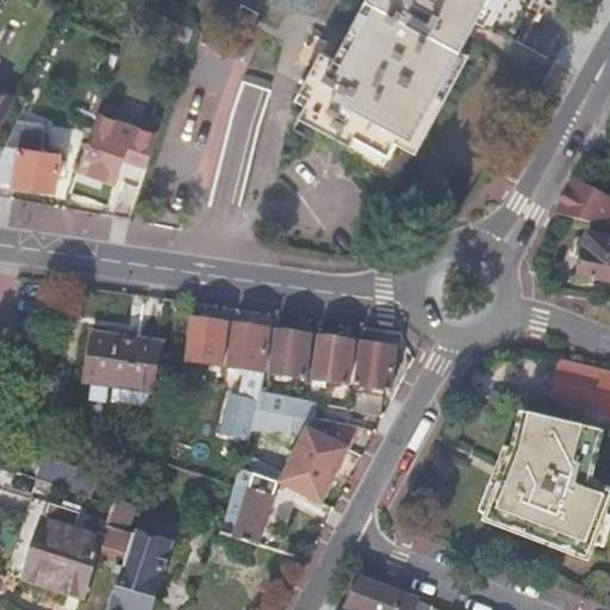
[(510,35),(529,0),(374,0),(342,58),(322,48),(302,83),(312,88),(299,112),(352,139),(355,132),(387,150),(400,129),(412,136),(478,18),(510,35)]
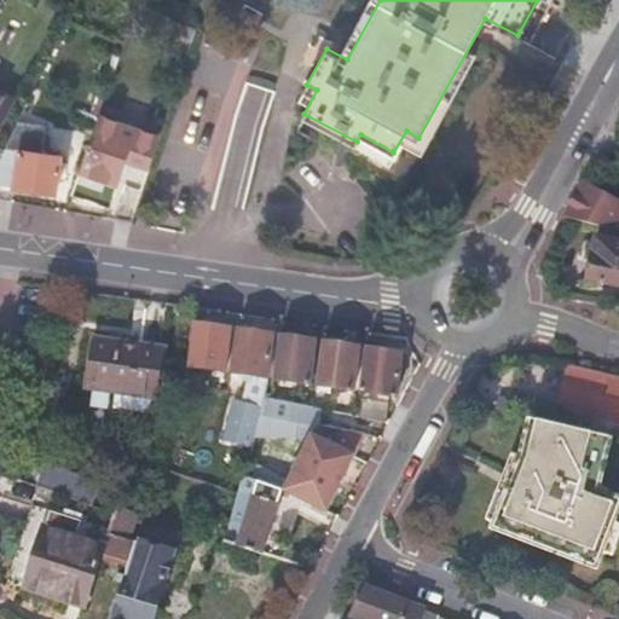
[(0,122),(12,99),(0,91),(0,122)]
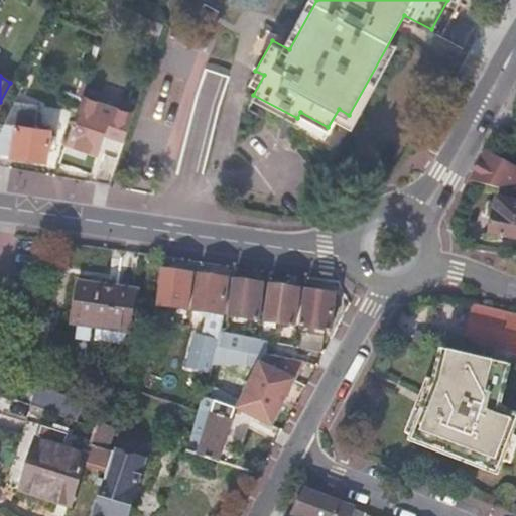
[(82,96),(60,162),(94,172),(96,167),(115,173),(134,113),(82,96)]
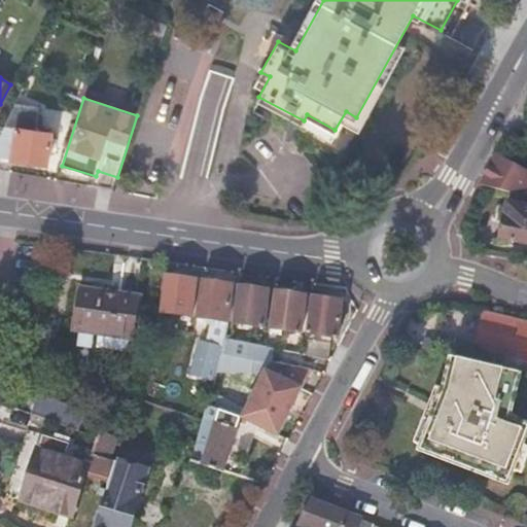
[(0,134),(0,155),(47,164),(53,134),(37,132),(40,112),(11,109),(0,134)]
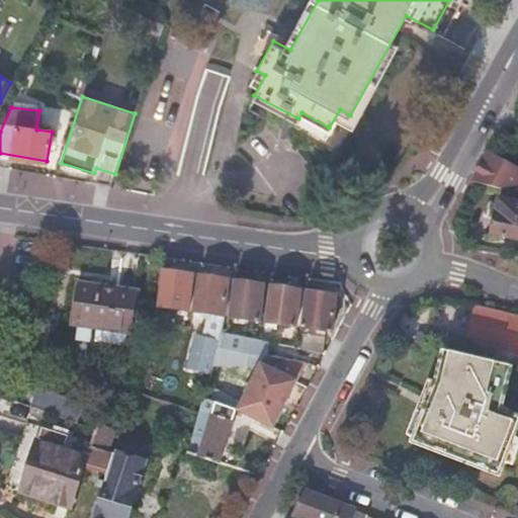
[(517,173),(517,171),(489,155),(473,183),(510,190),(517,173)]
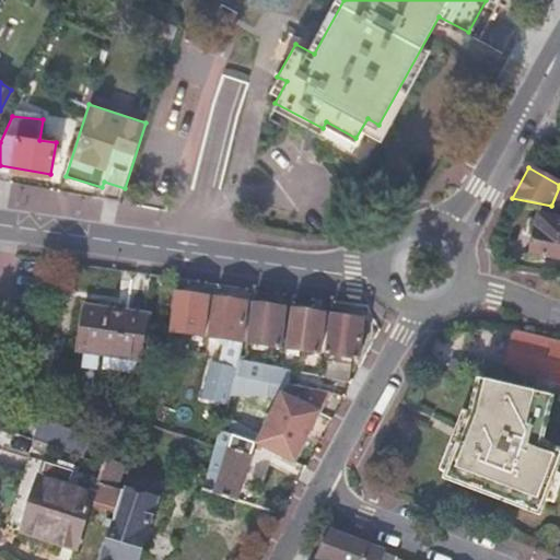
[(559,220),(540,217),(533,256),(559,260),(559,220)]
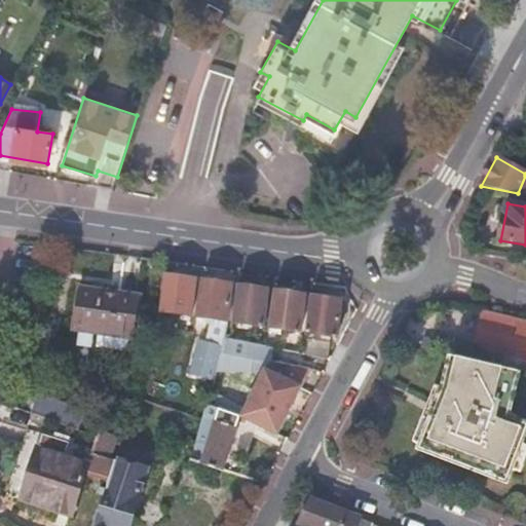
[(196,277),(164,273),(159,308),(190,313),(196,277)]
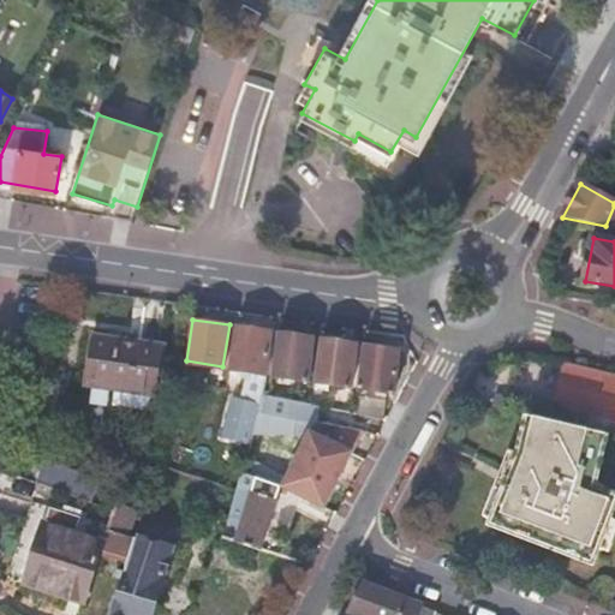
[(268,332),(234,326),(227,368),(262,372),(268,332)]
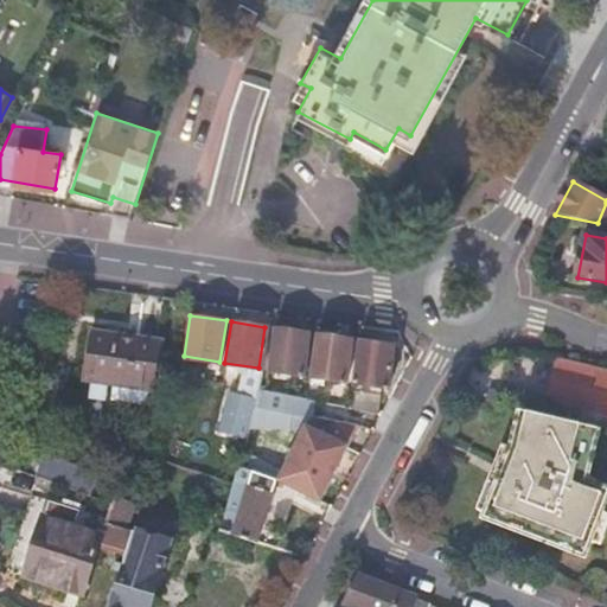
[(308,334),(272,328),(266,369),(302,374),(308,334)]
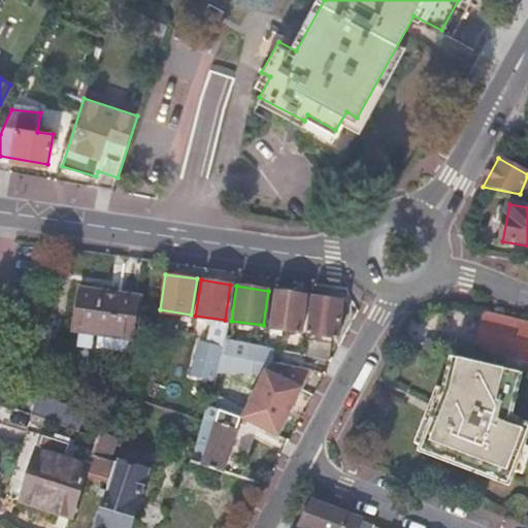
[(306,296),(272,291),(267,326),(301,332),(306,296)]
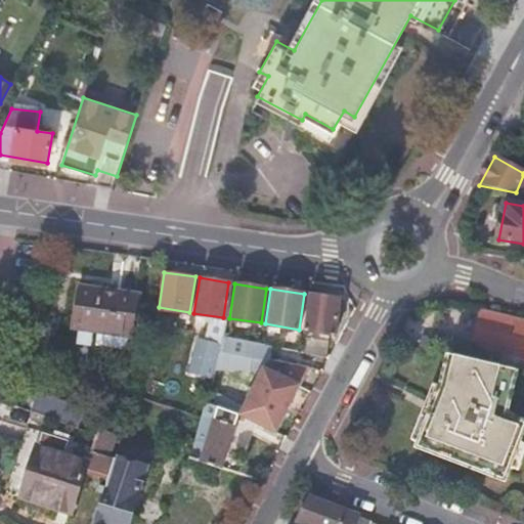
[(76,329),(131,337),(137,298),(81,290),(76,329)]
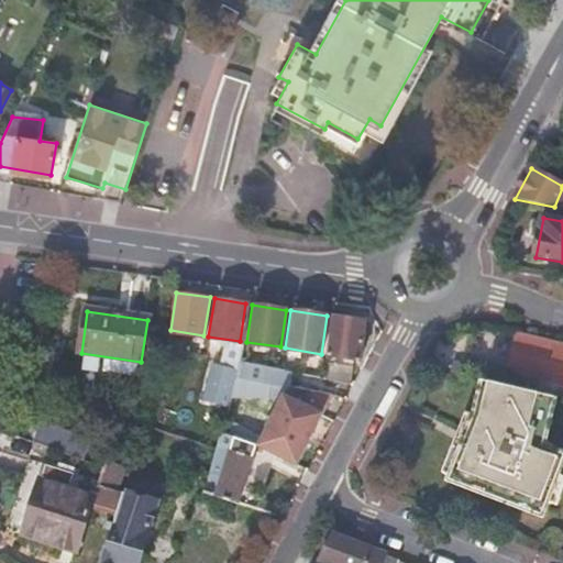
[(366,322),(334,317),(329,354),(360,360),(366,322)]
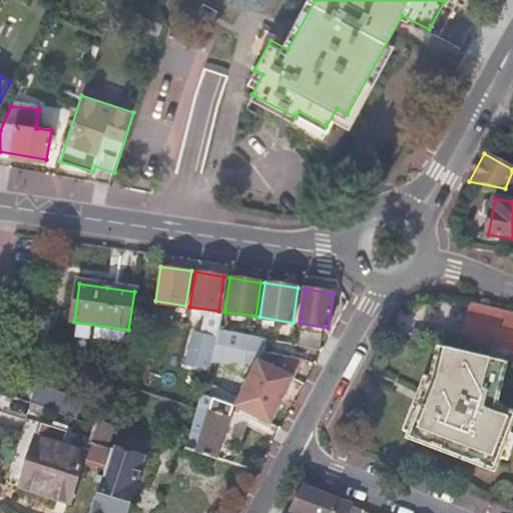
[(512,350),(512,317),(468,307),(459,339),(512,350)]
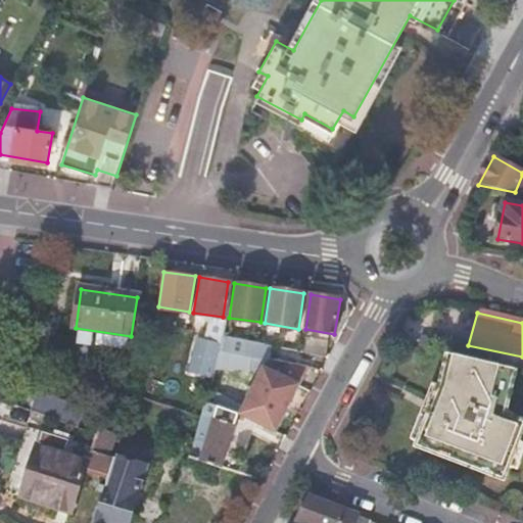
[(30,325),(32,322),(29,321),(21,345),(30,325)]
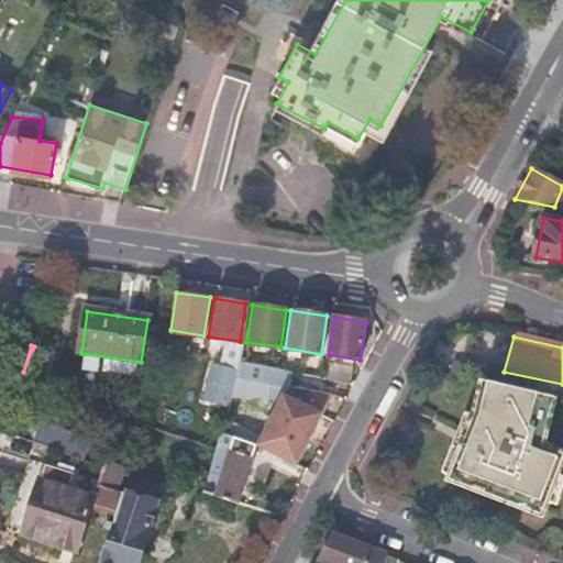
[(242,362),(239,362),(235,375),(264,381),(266,366),(242,362)]
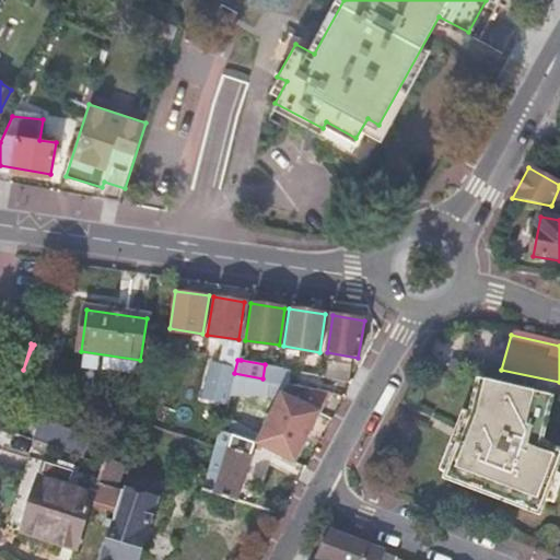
[(293,459),(329,392),(287,383),(257,439),(293,459)]
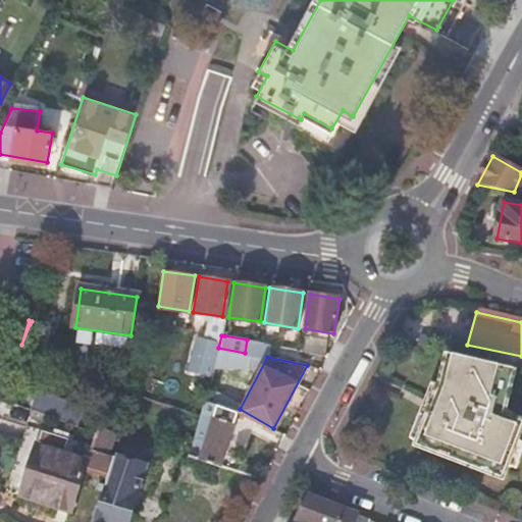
[(511,371),(451,358),(444,394),(439,404),(446,406),(439,424),(492,444),(502,416),(511,371)]
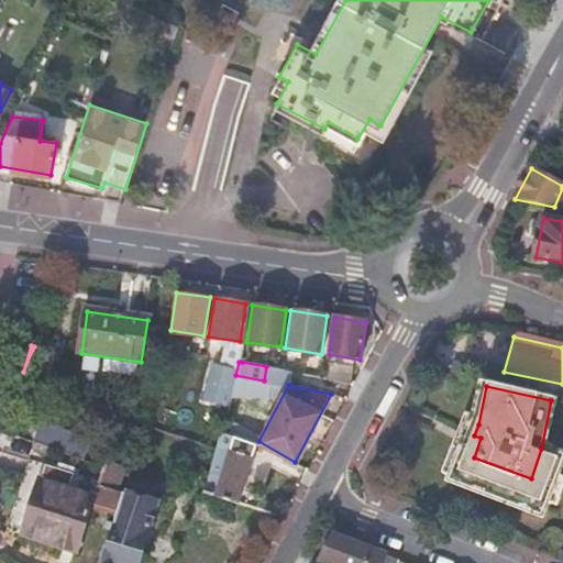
[(42,420),(39,429),(89,446),(92,435),(42,420)]
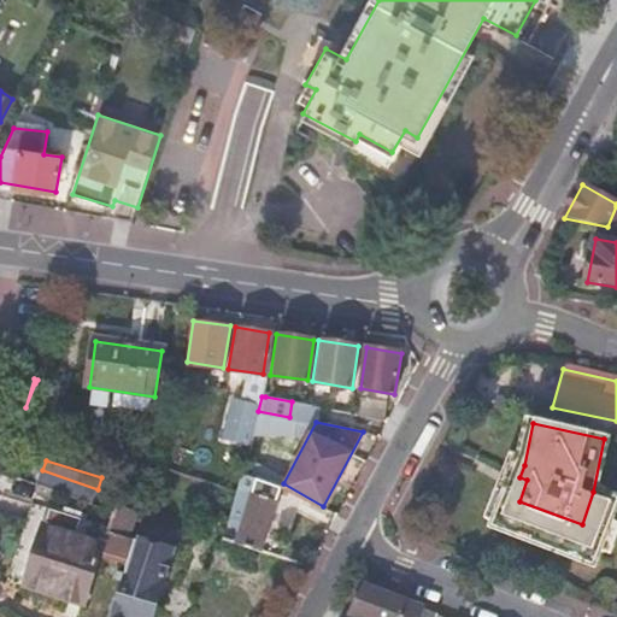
[(98,489),(42,470),(37,482),(94,500),(98,489)]
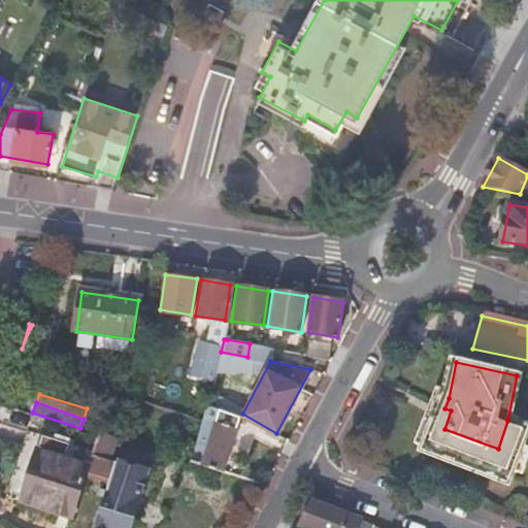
[(207,402),(190,459),(223,470),(235,429),(225,426),(231,409),(207,402)]
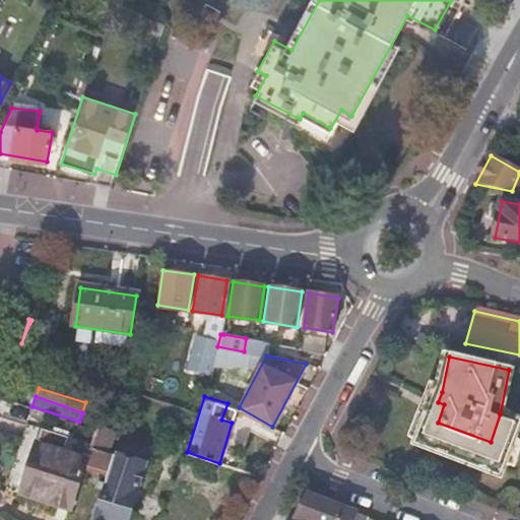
[(444,404),(438,402),(420,449),(428,452),(438,423),(444,404)]
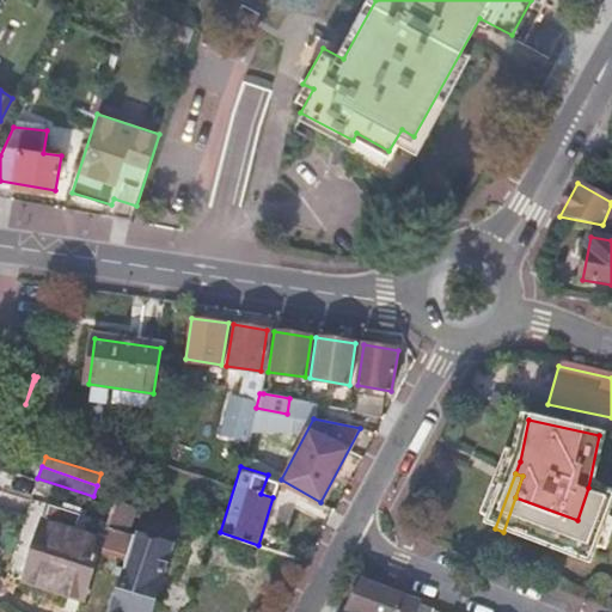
[(611,527),(611,496),(588,488),(577,520),(610,532),(611,527)]
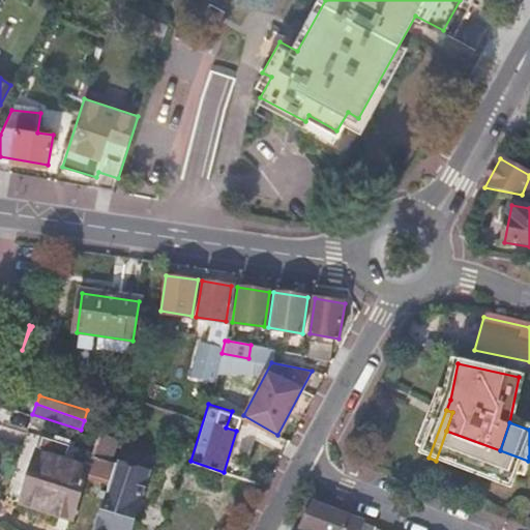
[(446,431),(436,461),(518,491),(528,461),(500,450),(446,431)]
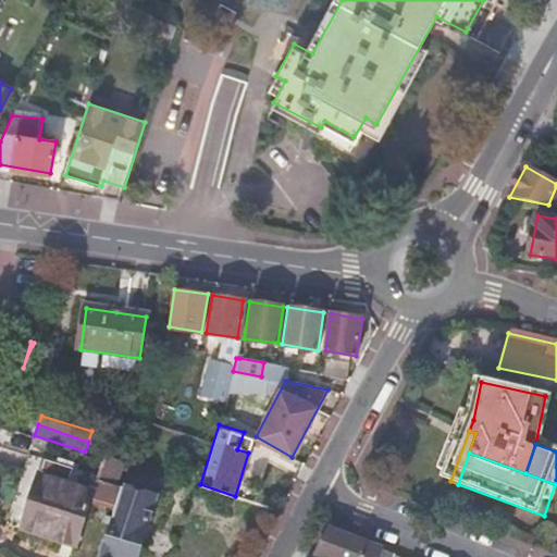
[(100,480),(115,484),(121,461),(107,456),(106,458),(100,480)]
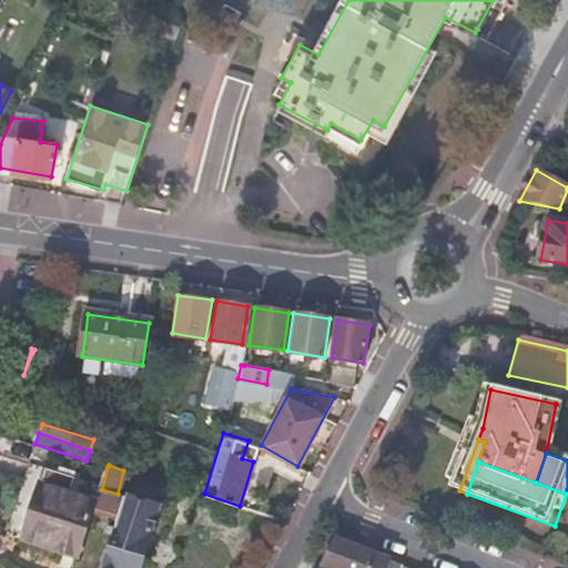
[(77,557),(92,508),(94,500),(38,483),(19,538),(77,557)]
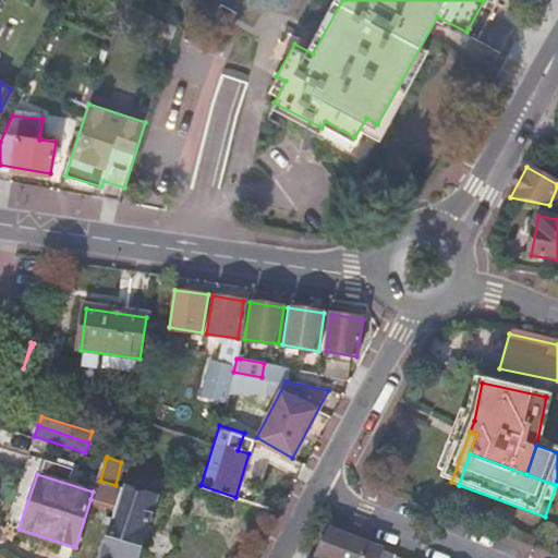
[(91,499),(117,507),(122,487),(116,485),(100,481),(96,478),(93,492),(91,499)]
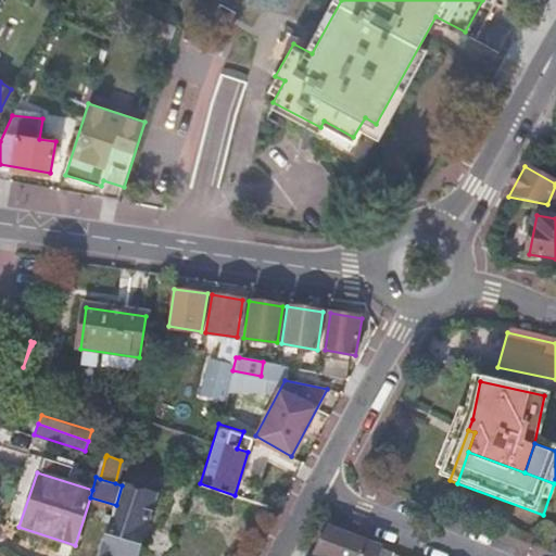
[(116,505),(100,555),(136,555),(154,496),(126,487),(122,485),(116,505)]
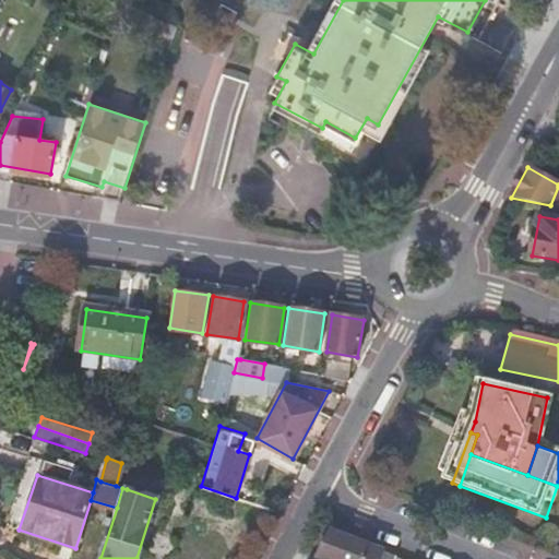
[(379,558),(381,555),(329,535),(316,558),(379,558)]
